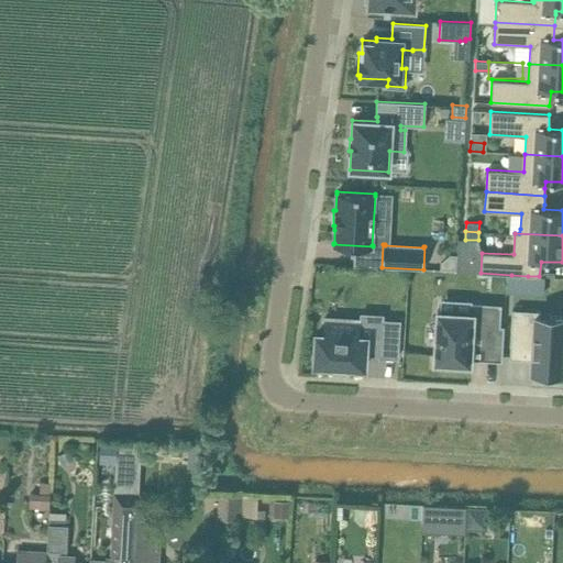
[(441,263),(441,271),(457,272),(459,255),(450,255),(441,263)]
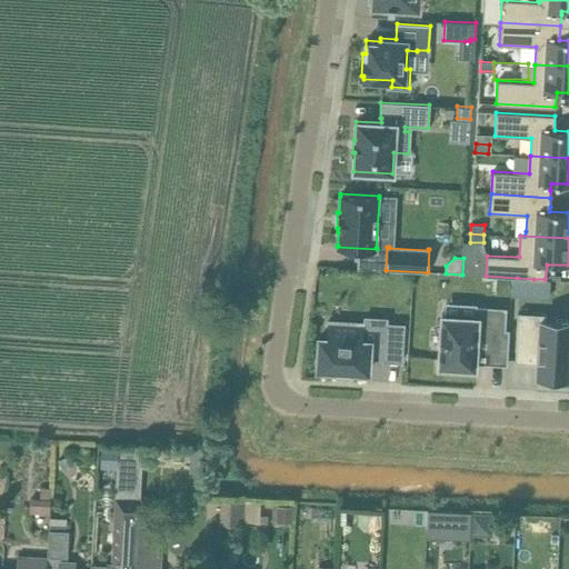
[(513,278),(512,295),(532,296),(533,279),(517,278),(513,278)]
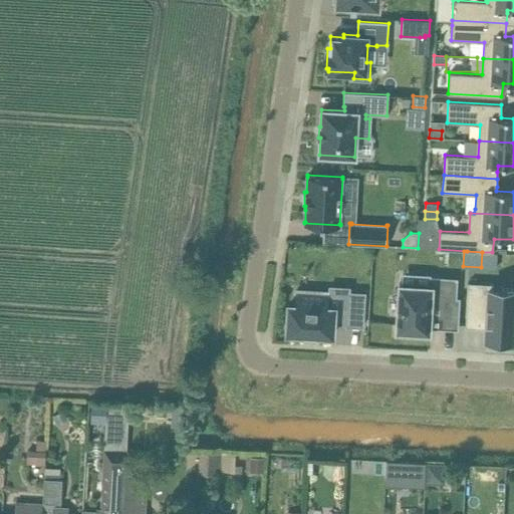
[(460,301),(454,301),(455,282),(430,281),(430,288),(399,286),(397,333),(412,334),(412,337),(426,338),(426,334),(430,335),(430,319),(443,320),(442,329),(458,329),(460,301)]
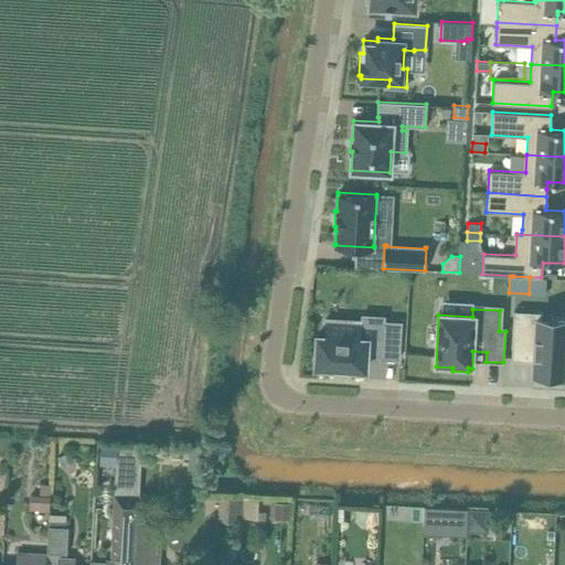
[(514,316),(512,359),(534,360),(534,372),(564,373),(564,354),(564,347),(564,318),(542,317),(543,312),(522,310),(514,310),(514,316)]
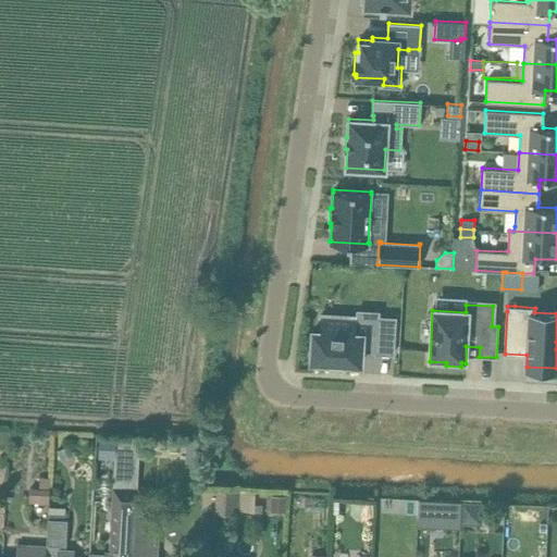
[(356,317),(321,316),(320,331),(312,330),(311,360),(329,361),(329,363),(343,364),(343,362),(360,363),(361,348),(378,348),(378,350),(394,351),(396,319),(379,319),(379,333),(355,332),(356,317)]
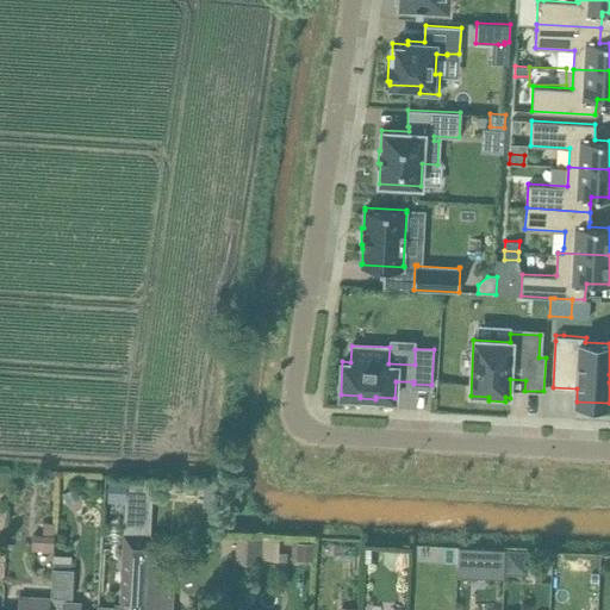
[(150,531),(151,479),(124,479),(123,531),(150,531)]
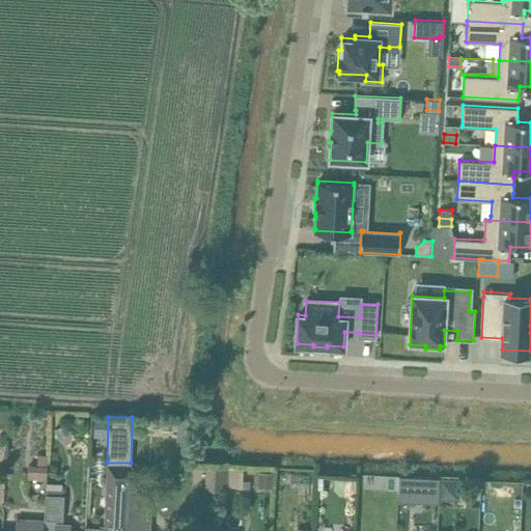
[(179,418),(178,440),(188,440),(189,419),(179,418)]
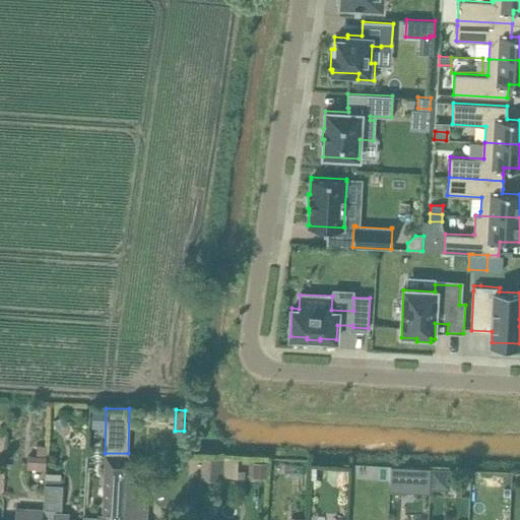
[(68,424),(64,414),(53,419),(58,429),(68,424)]
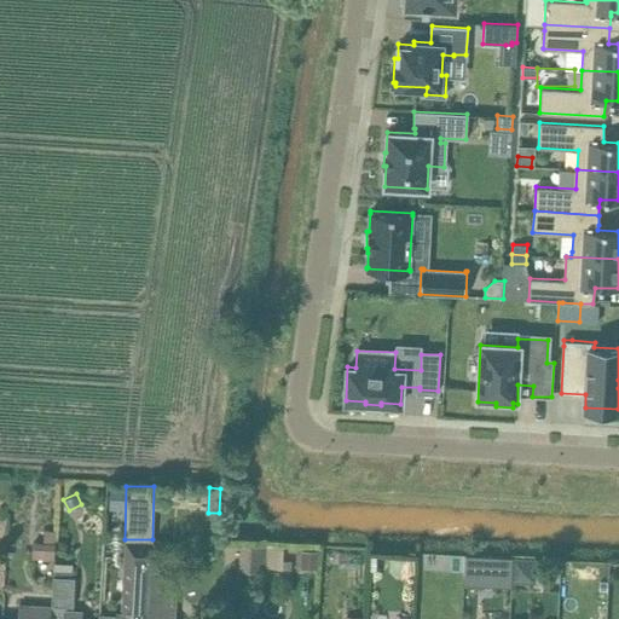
[(56,531),(45,530),(42,542),(34,541),(32,556),(53,559),(56,531)]
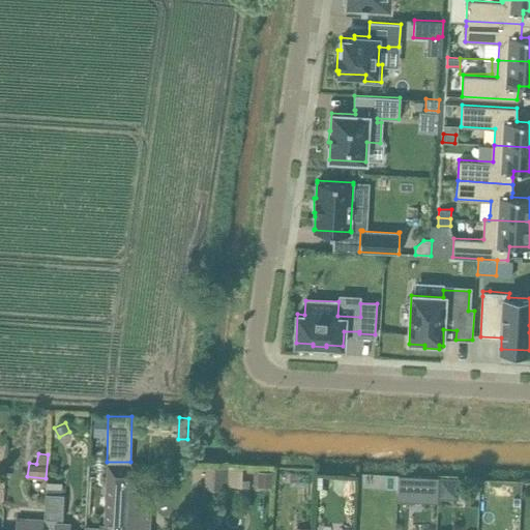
[(126,529),(129,472),(130,465),(108,463),(106,507),(105,522),(117,523),(120,529),(126,529)]
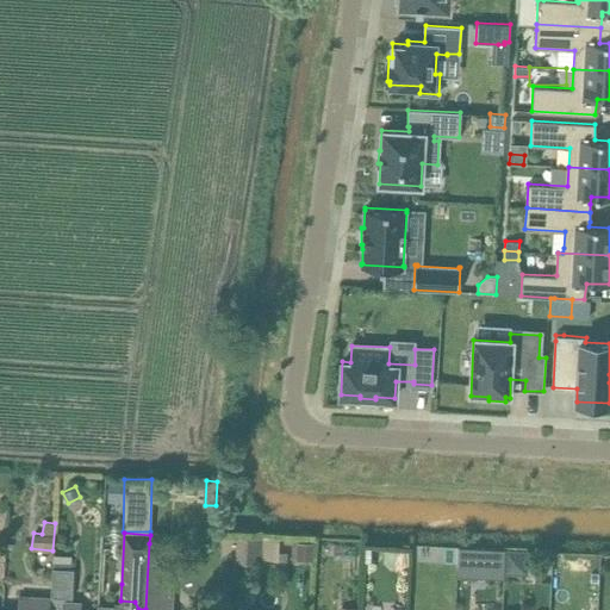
[(237,534),(235,560),(256,561),(257,536),(237,534)]
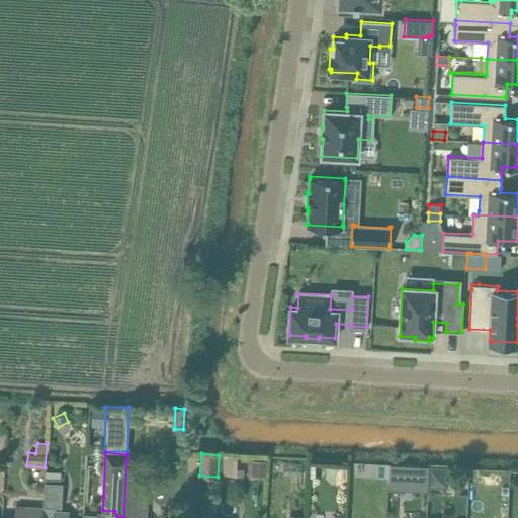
[(126,461),(123,517),(148,517),(147,517),(142,517),(143,488),(149,484),(149,475),(144,469),(144,462),(126,461)]
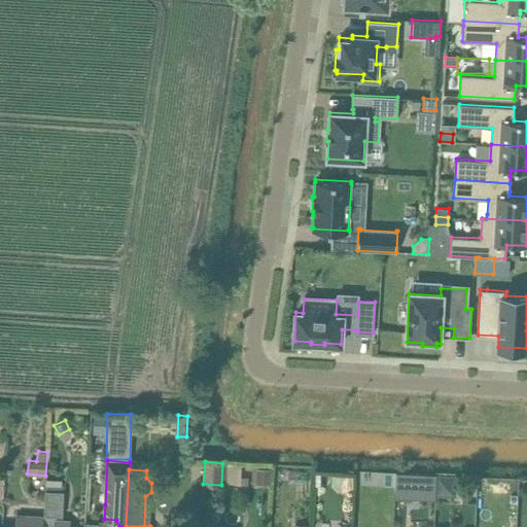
[(257,469),(256,485),(271,486),(271,469),(257,469)]
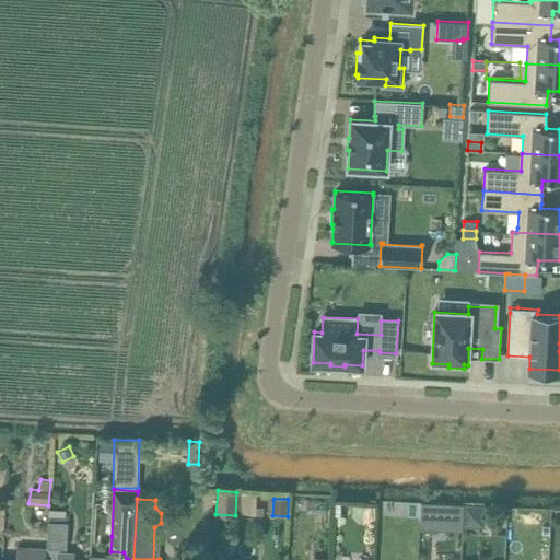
[(441,525),(462,525),(463,504),(442,503),(441,525)]
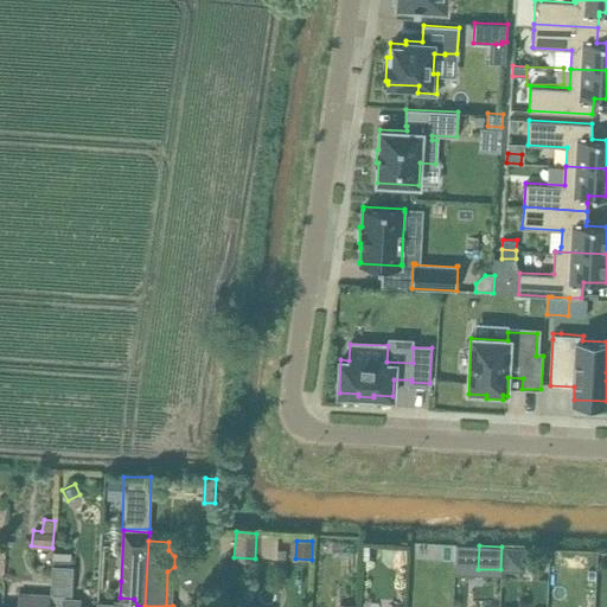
[(526,548),(502,547),(500,569),(525,570),(526,548)]
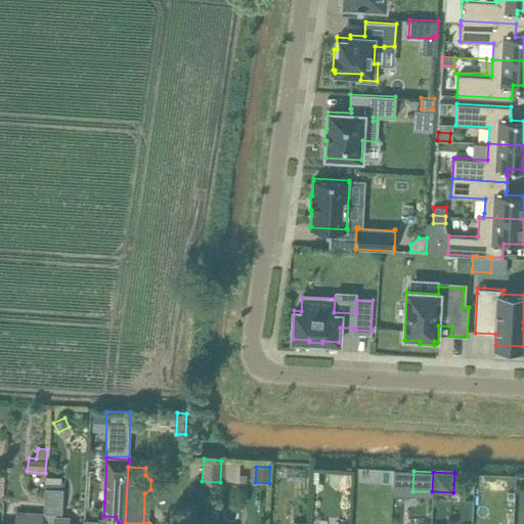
[(44,513),(61,514),(63,489),(61,488),(61,478),(46,477),(44,513)]
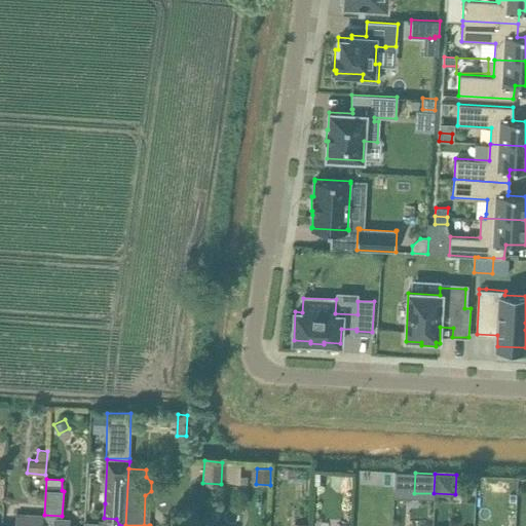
[(43,525),(44,515),(16,514),(15,525),(43,525)]
